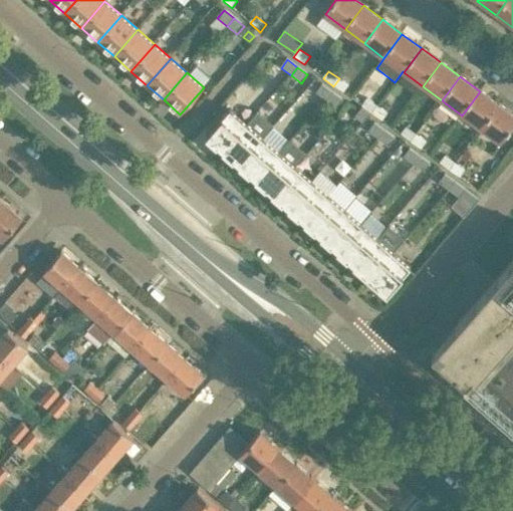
[(339,78),(333,86),(343,93),(349,85),(339,78)]
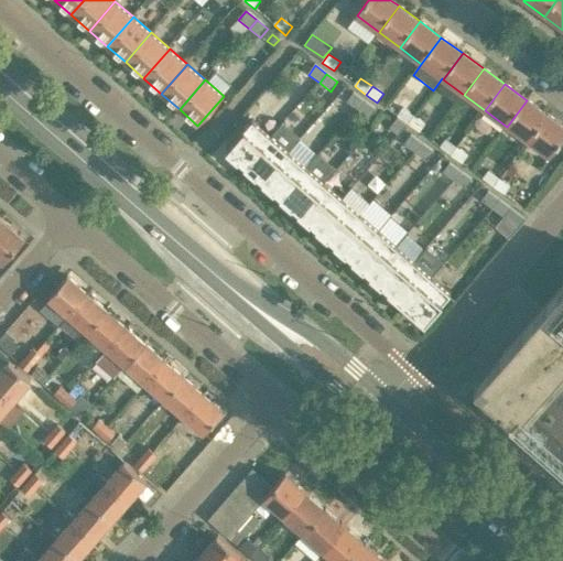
[(347,103),(358,111),(365,101),(354,94),(347,103)]
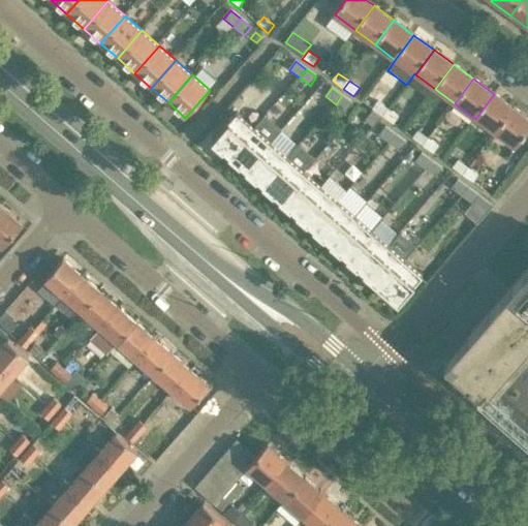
[(494,94),(475,119),(495,133),(514,109),(494,94)]
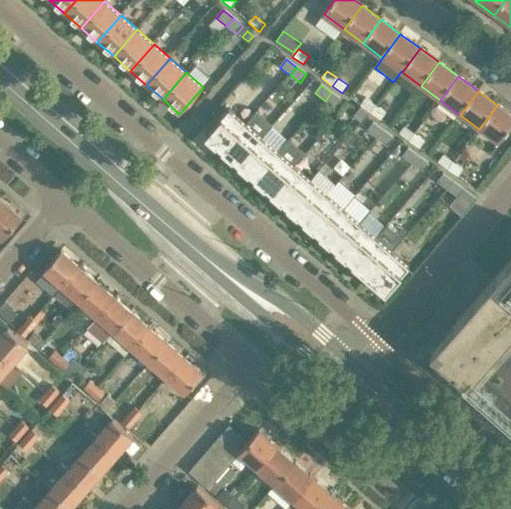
[(331,92),(325,101),(335,108),(342,100),(331,92)]
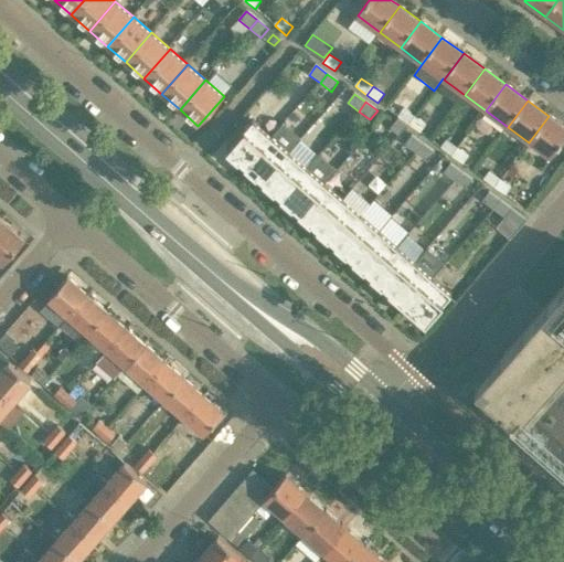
[(397,118),(410,127),(416,118),(404,109),(397,118)]
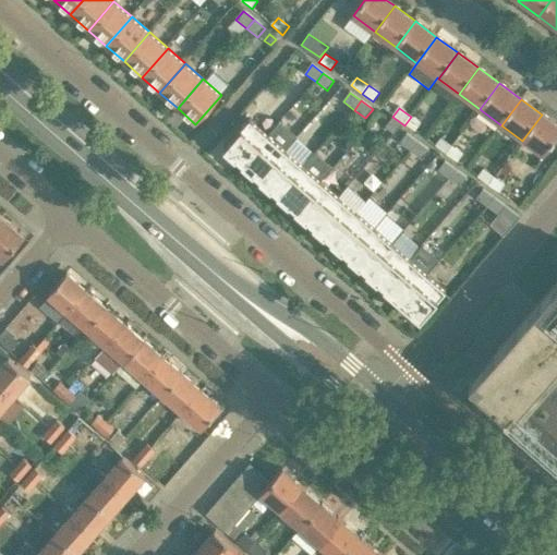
[(556,125),(542,115),(522,141),(544,157),(556,139),(556,125)]
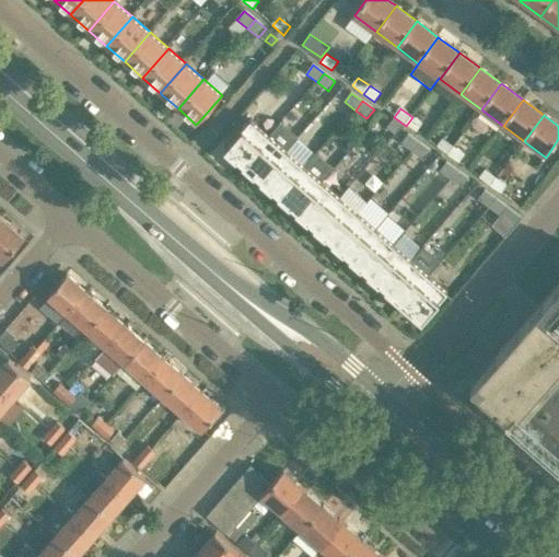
[(395,117),(386,129),(395,136),(404,124),(395,117)]
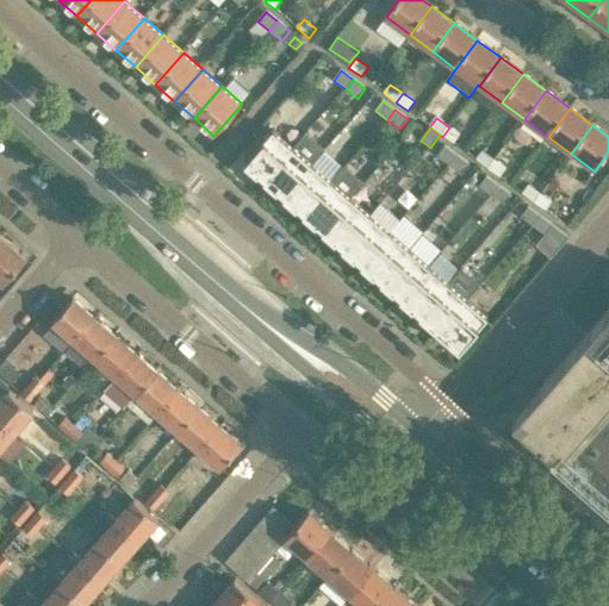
[(449,127),(442,137),(453,144),(460,135),(449,127)]
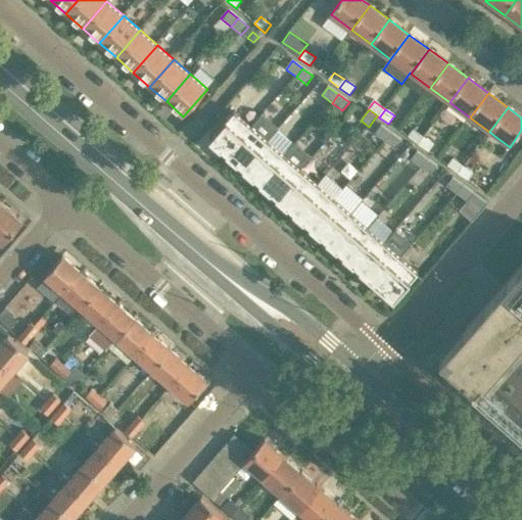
[(227,154),(250,127),(234,112),(210,139),(227,154)]
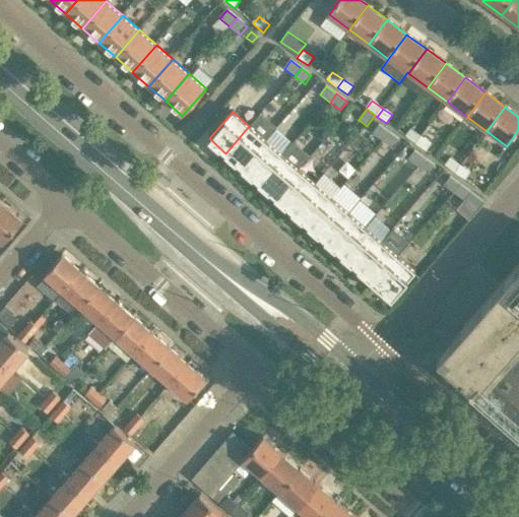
[(410,129),(405,137),(415,144),(422,137),(431,124),(420,116),(410,129)]
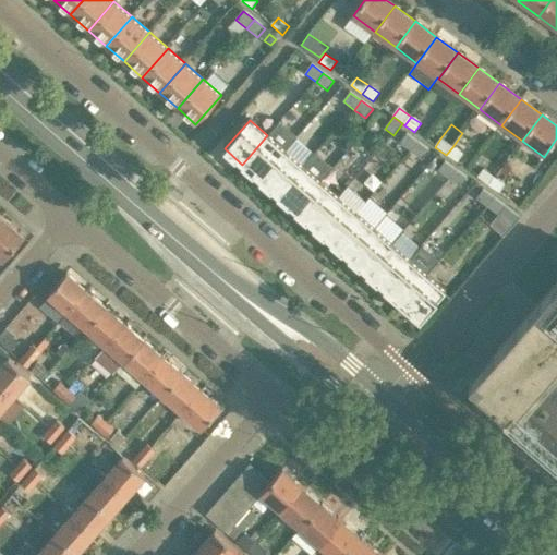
[(400,144),(411,152),(419,143),(407,134),(400,144)]
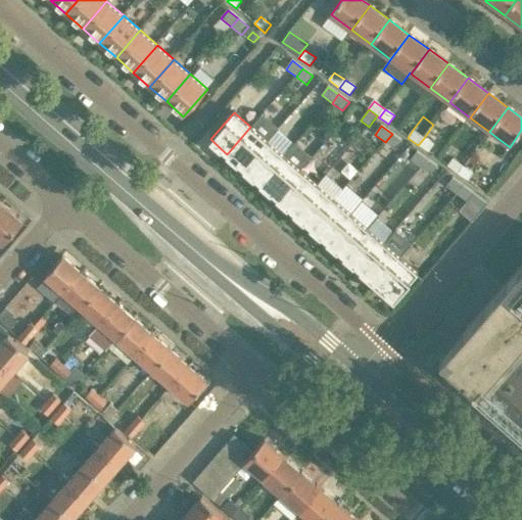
[(250,127),(227,154),(243,169),(268,141),(250,127)]
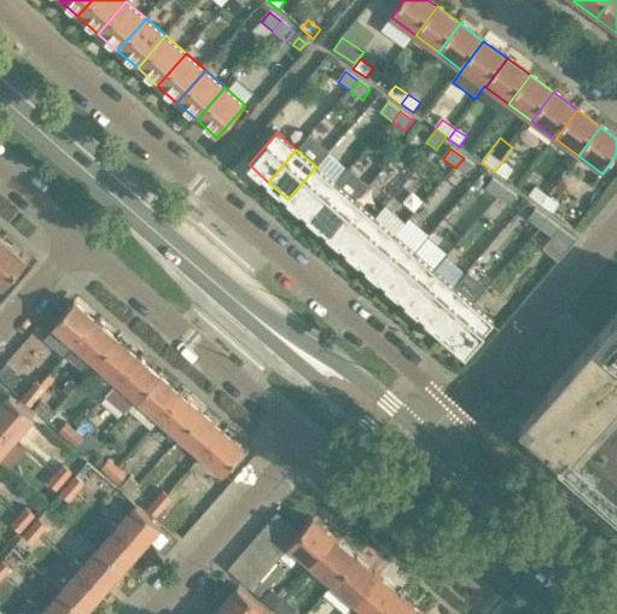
[(464,158),(455,168),(469,177),(476,167),(464,158)]
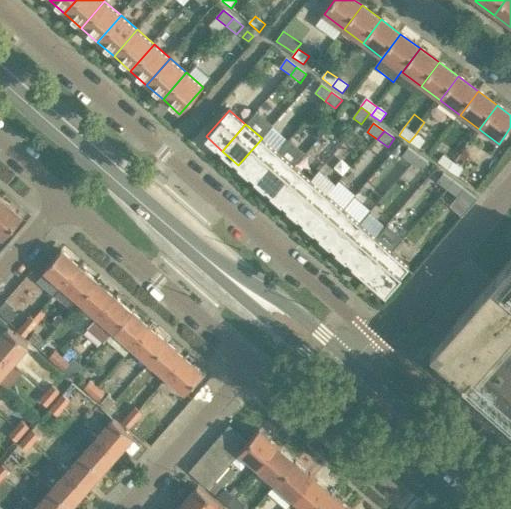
[(415,135),(409,142),(418,150),(424,142),(415,135)]
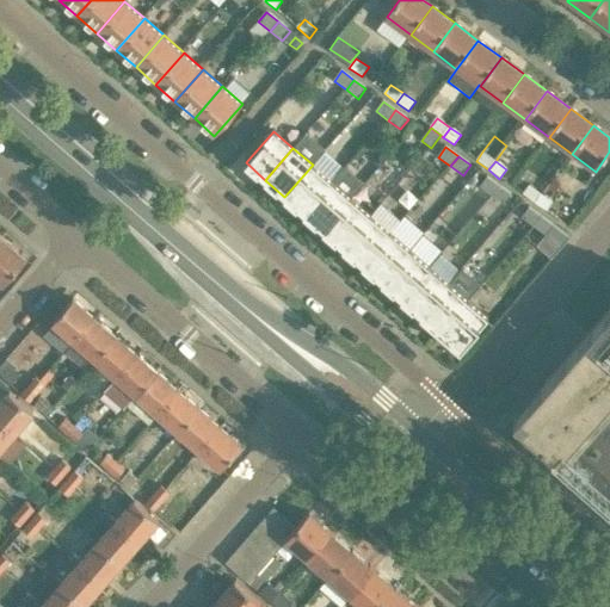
[(305,214),(332,183),(313,165),(284,197),(305,214)]
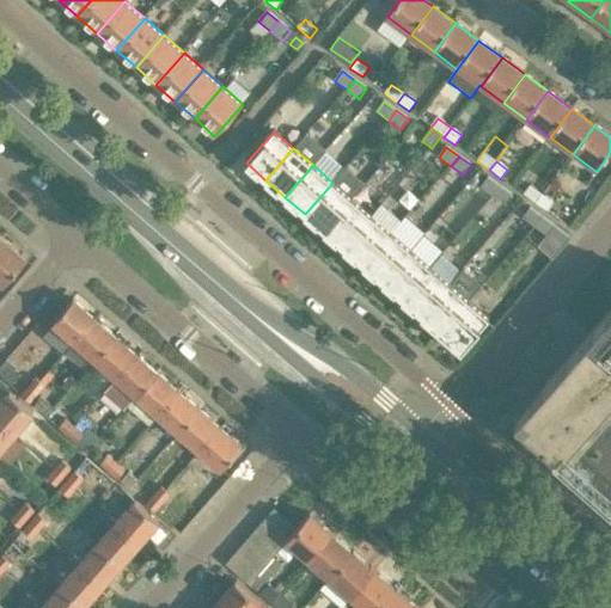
[(481,189),(493,197),(501,188),(488,178),(481,189)]
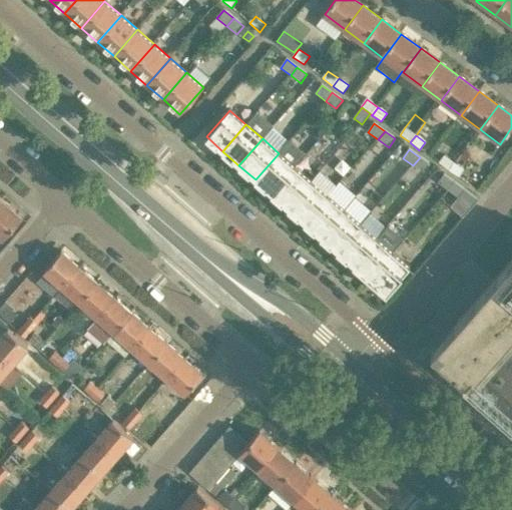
[(279,153),(256,179),(272,194),(296,167),(279,153)]
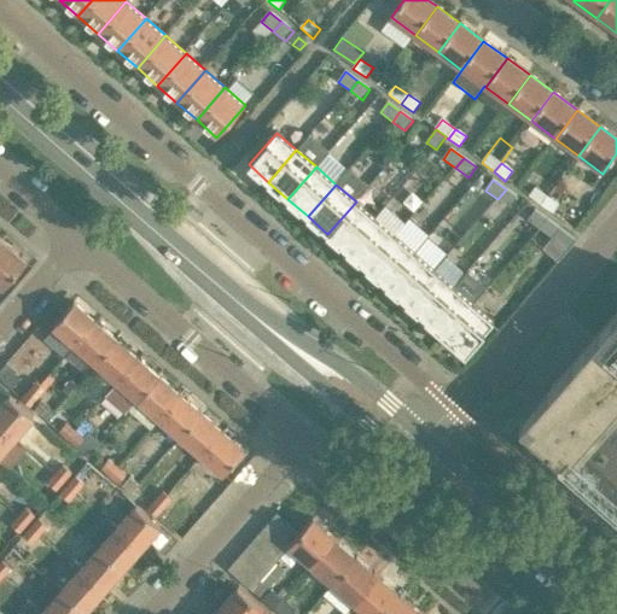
[(528,197),(542,208),(549,198),(535,188),(528,197)]
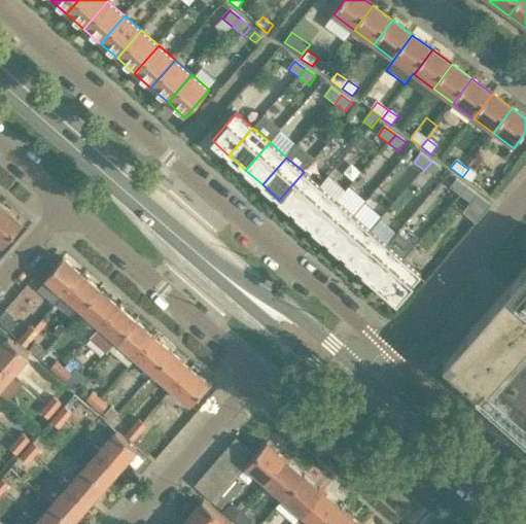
[(435,177),(442,169),(431,162),(424,170),(435,177)]
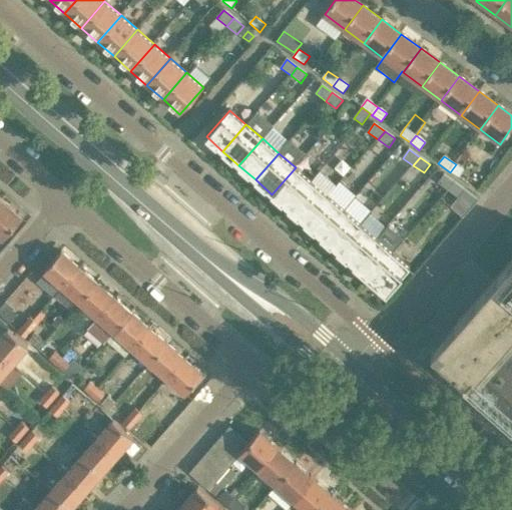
[(461,168),(456,164),(450,172),(459,178),(465,170),(461,168)]
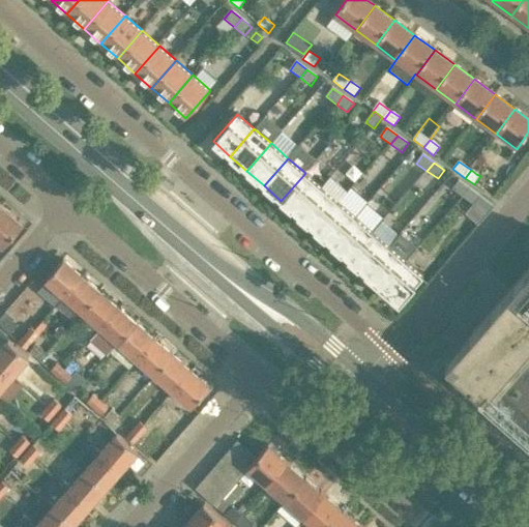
[(305,173),(281,201),(298,215),(322,187),(305,173)]
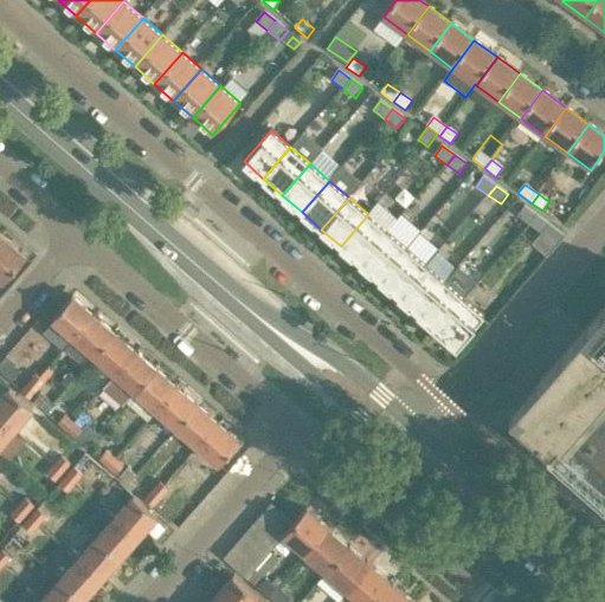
[(517,217),(529,226),(536,215),(525,207),(517,217)]
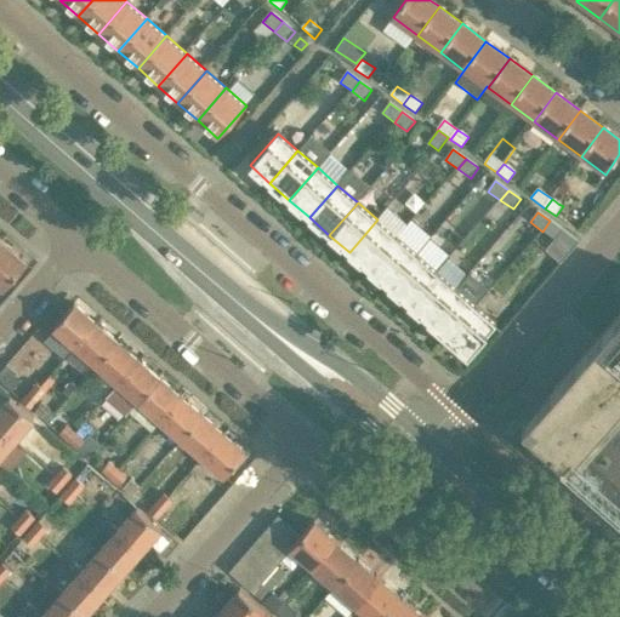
[(350,252),(369,269),(397,238),(377,220),(350,252)]
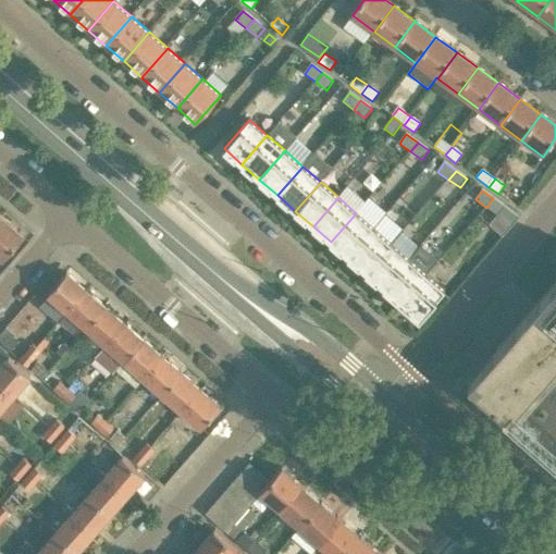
[(493,198),(486,208),(498,216),(505,207),(493,198)]
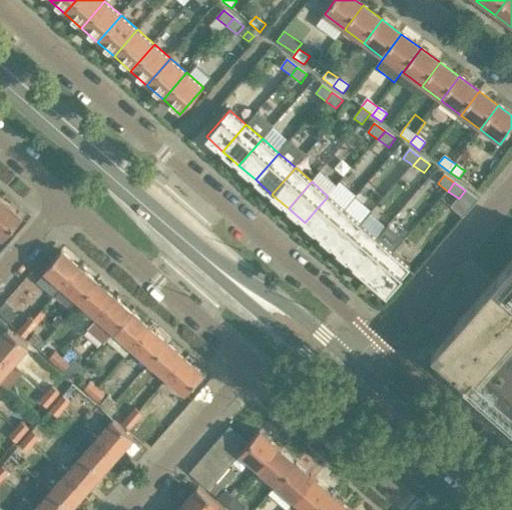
[(321,237),(345,210),(328,196),(305,222),(321,237)]
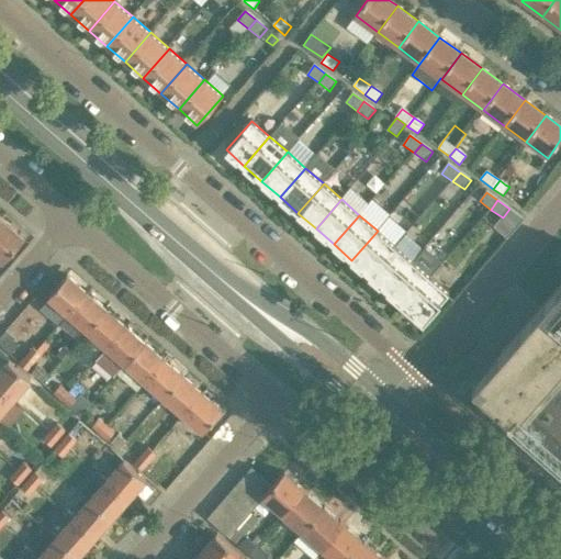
[(1,220),(0,221),(0,259),(3,263),(24,239),(1,220)]
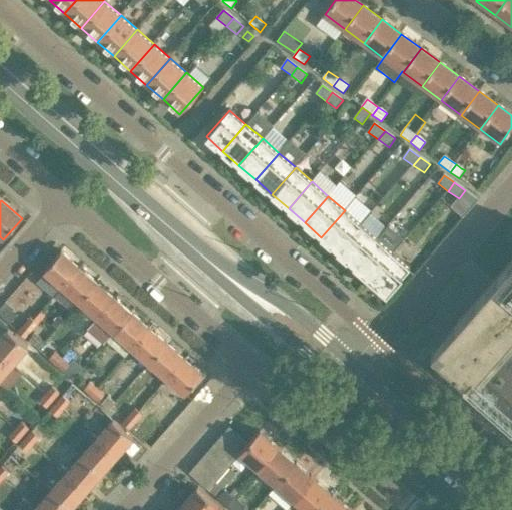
[(338,251),(361,224),(345,210),(321,237),(338,251)]
